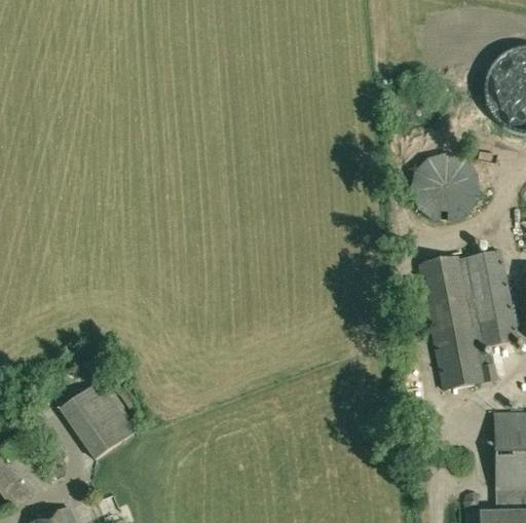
[(498,116),(519,117),(520,90),(498,90),(498,116)]
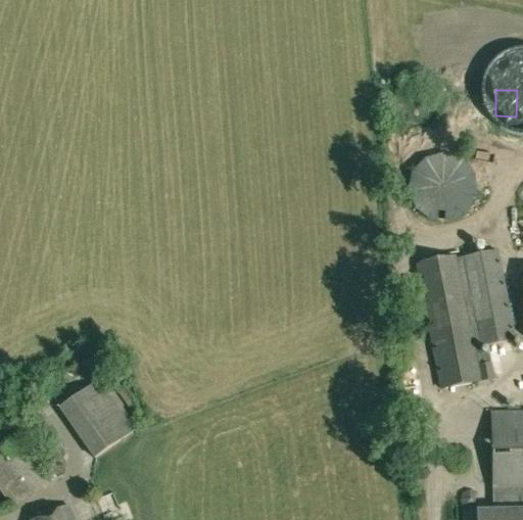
[(410,197),(415,207),(423,215),(433,220),(443,221),(455,219),(464,214),(472,205),(476,195),(477,184),(475,173),(469,163),(462,156),(452,152),(440,151),(430,153),(421,158),(413,167),(409,176),(408,187),(410,197)]
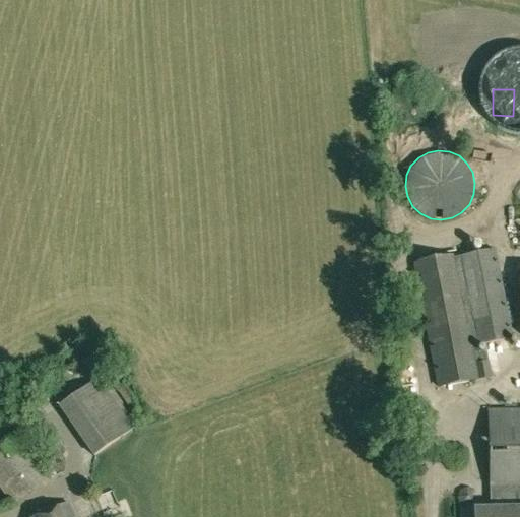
[(482,341),(511,336),(494,250),(415,265),(439,385),(490,375),(482,341)]
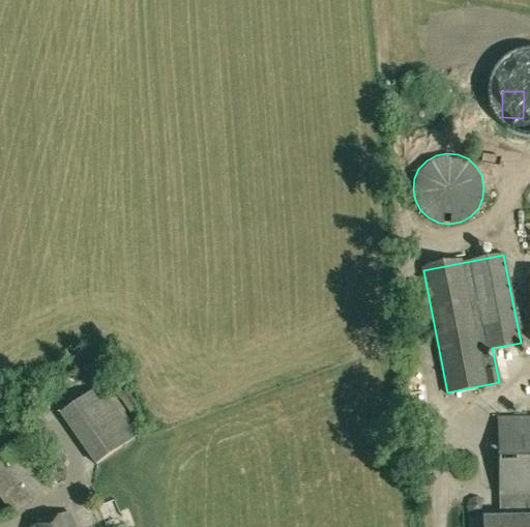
[(61,409),(96,463),(134,433),(100,383),(61,409)]
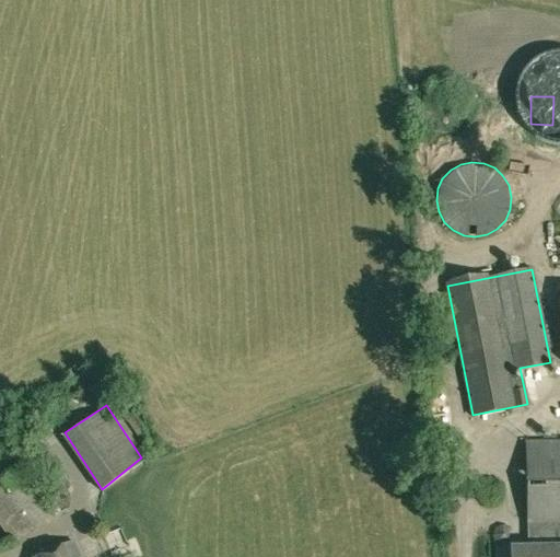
[(528,547),(510,547),(510,556),(559,556),(559,439),(526,440),(528,547)]
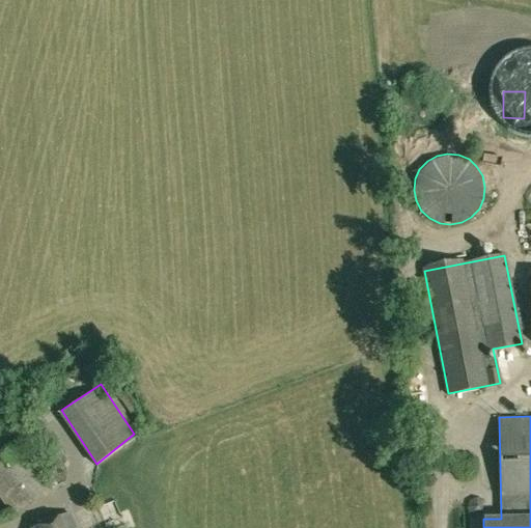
[(49,488),(19,442),(0,454),(0,500),(9,515),(49,488)]
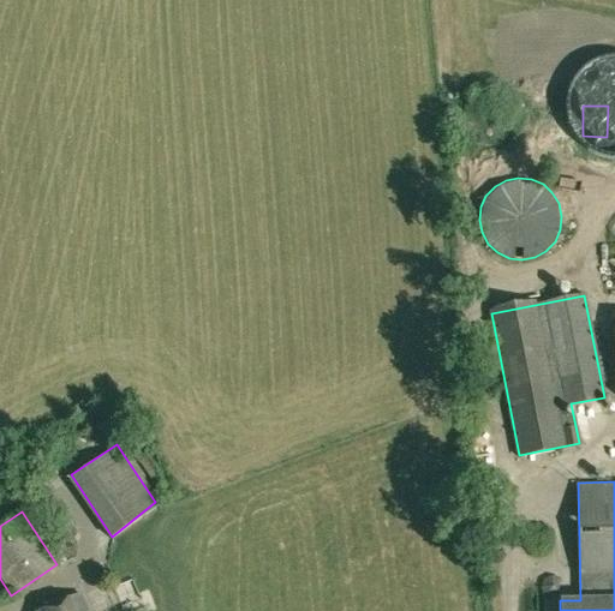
[(87,610),(79,593),(37,610),(87,610)]
